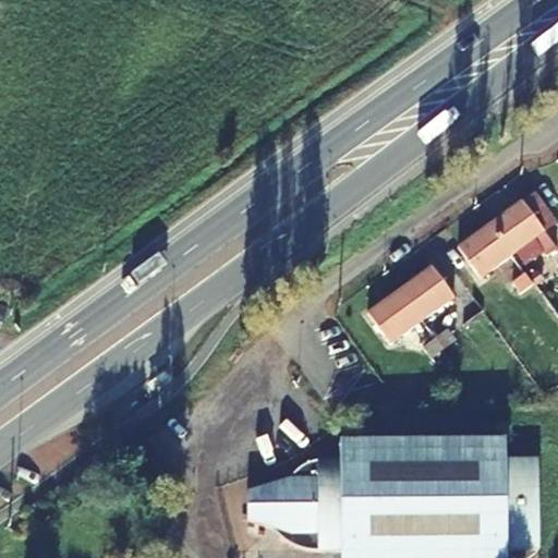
[(488,223),(511,254),(534,237),(547,254),(556,247),(521,201),(488,223)]
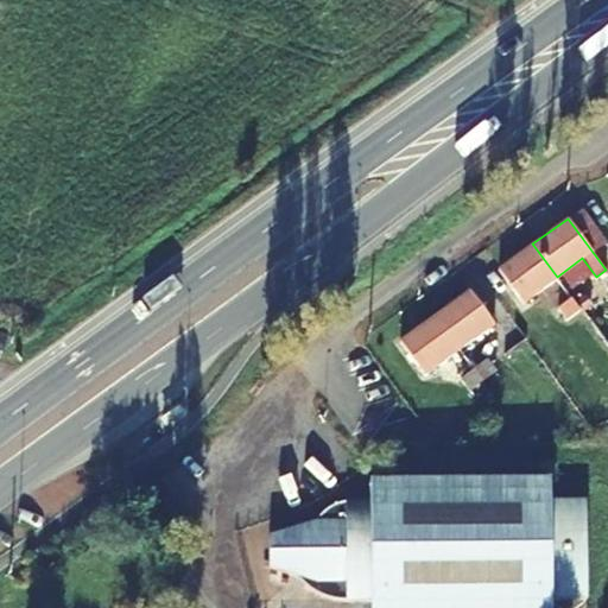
[(510,314),(530,341),(543,331),(536,322),(545,314),(531,295),(557,277),(532,244),(500,268),(525,302),(510,314)]
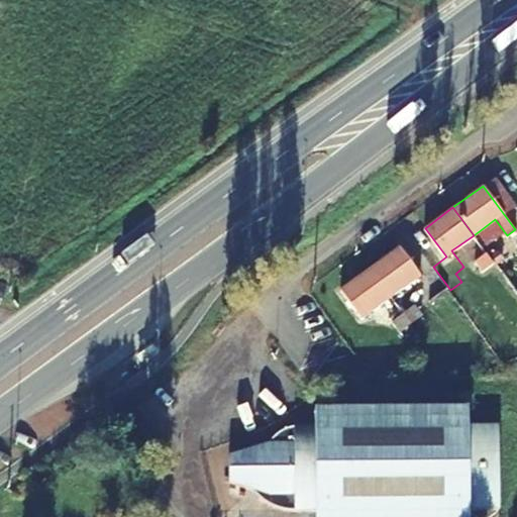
[(370,269),(390,296),(420,275),(400,246),(370,269)]
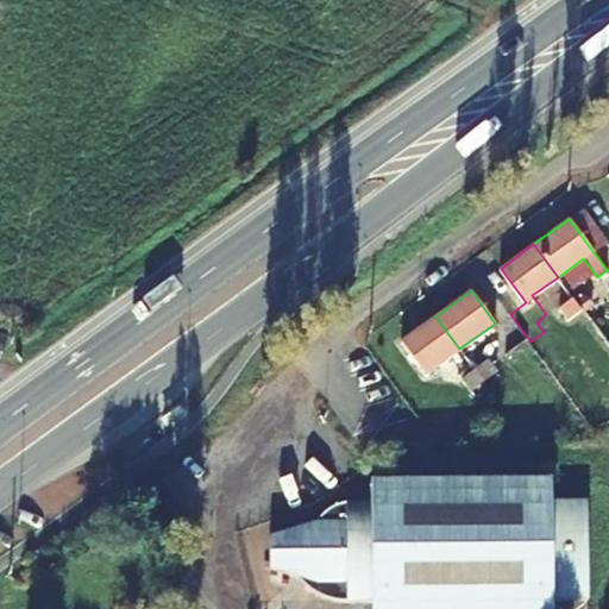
[(459,349),(435,316),(401,341),(426,374),(459,349)]
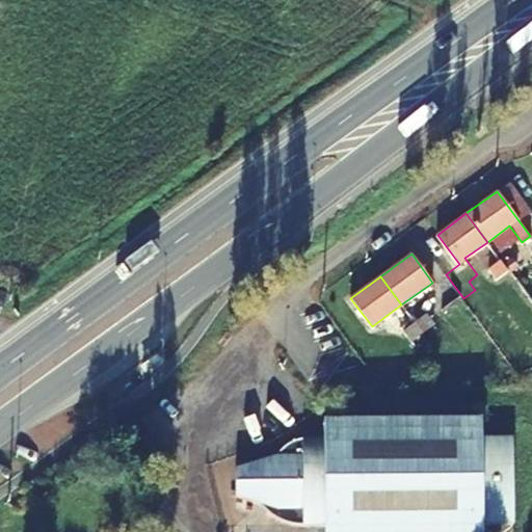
[(414,322),(421,333),(432,324),(425,314),(414,322)]
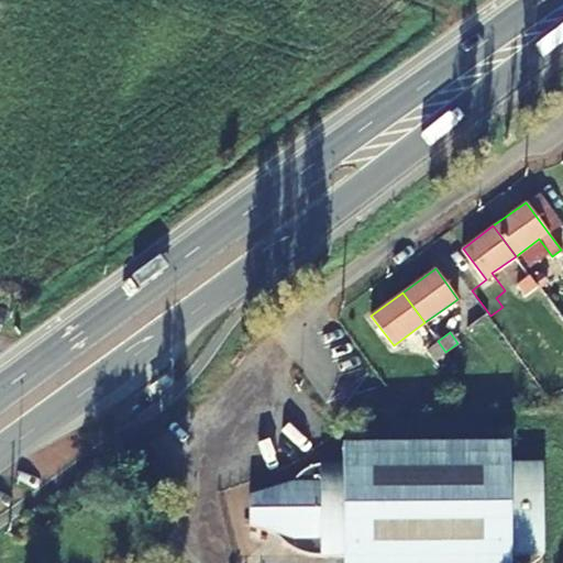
[(426,350),(433,361),(445,352),(438,341),(426,350)]
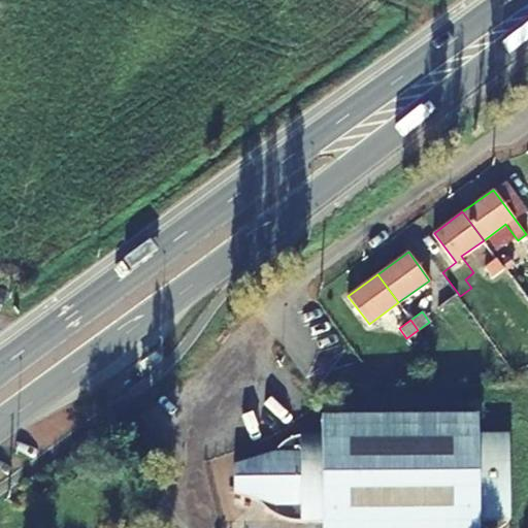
[(494,521),(495,434),(477,435),(476,419),(321,422),(322,438),(295,438),(289,440),(283,444),(279,449),(277,454),(234,468),(234,496),(259,499),(264,505),(277,516),(293,523),(303,524),(322,523),(322,527),(476,527),(477,521),(494,521)]
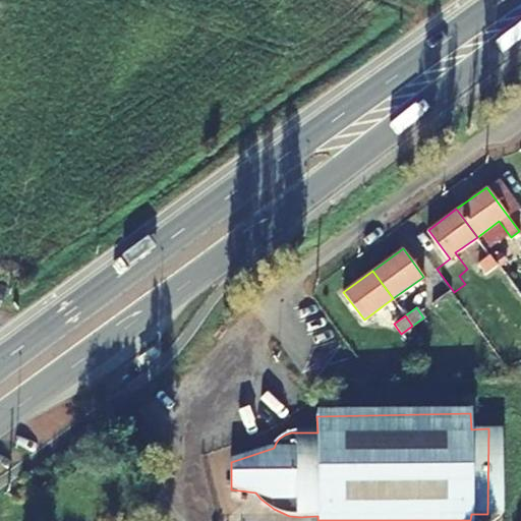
[(501,428),(488,428),(487,514),(502,514),(501,428)]
